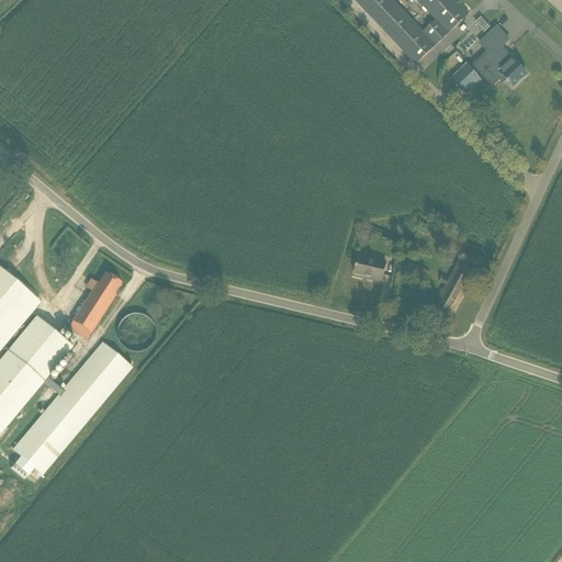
[(416,0),(435,21),(423,32),(392,0),(355,0),(415,65),(469,15),(453,0),(416,0)]
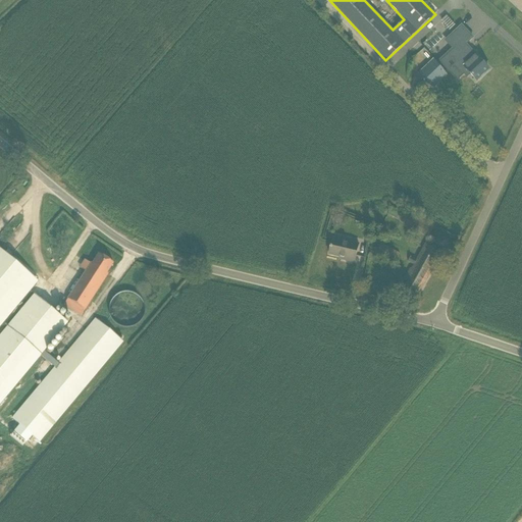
[(462,27),(446,41),(453,48),(454,49),(448,55),(457,64),(449,70),(457,80),(467,70),(476,81),(488,69),(466,45),(473,38),(462,27)]
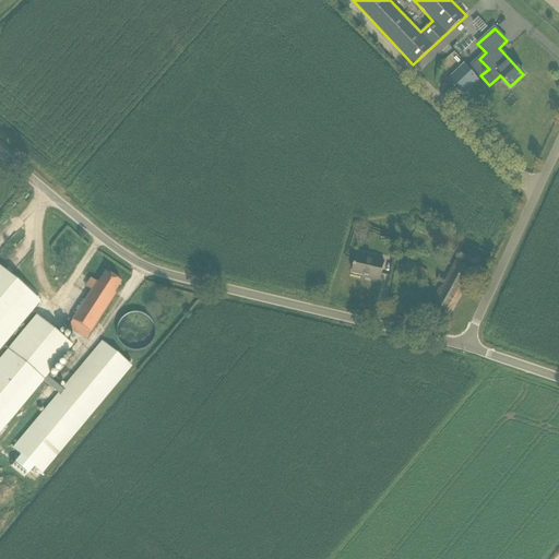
[(464,66),(450,79),(465,94),(478,81),(464,66)]
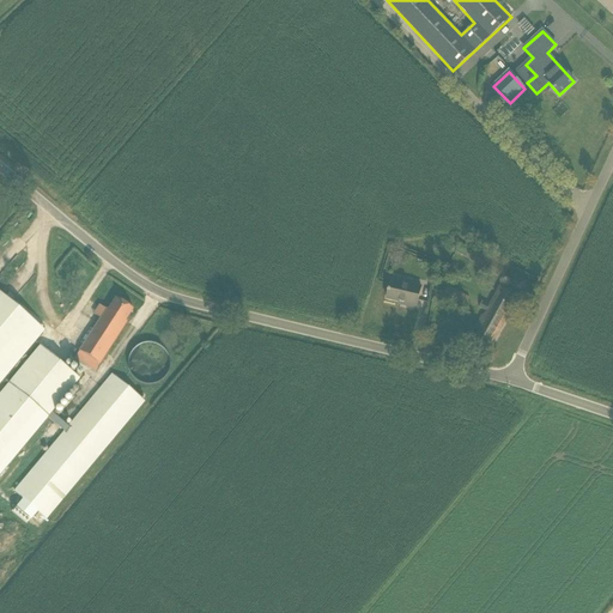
[(395,266),(405,265),(404,253),(394,254),(395,266)]
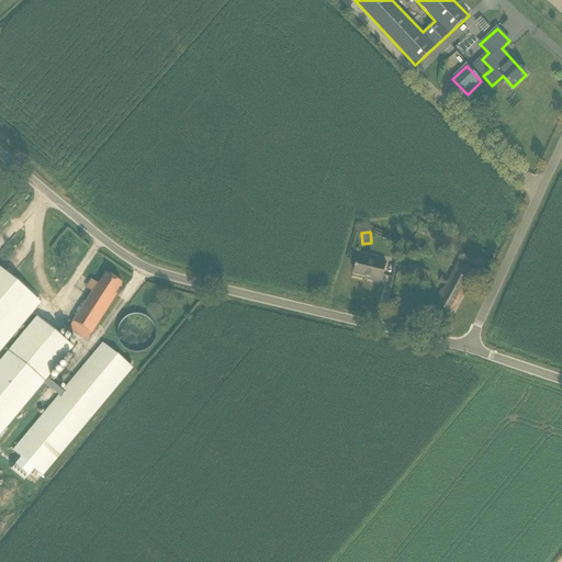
[(388,262),(359,256),(355,276),(367,278),(366,280),(382,283),(388,262)]
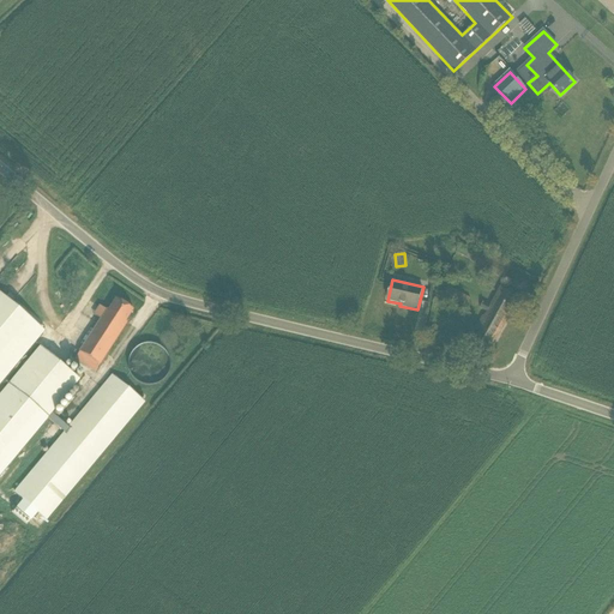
[(443,299),(463,309),(470,299),(450,287),(443,299)]
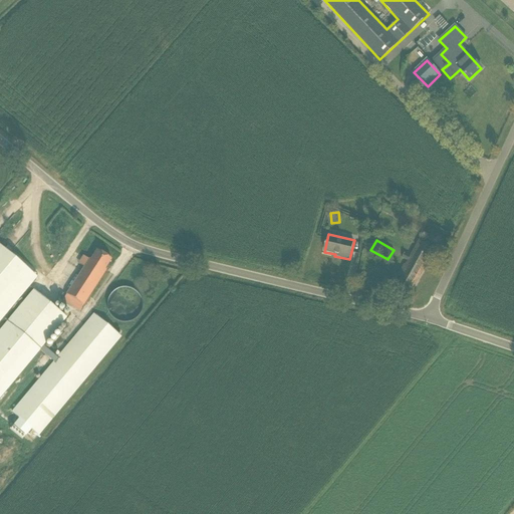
[(0,322),(4,318),(30,287),(38,277),(0,245),(0,322)]
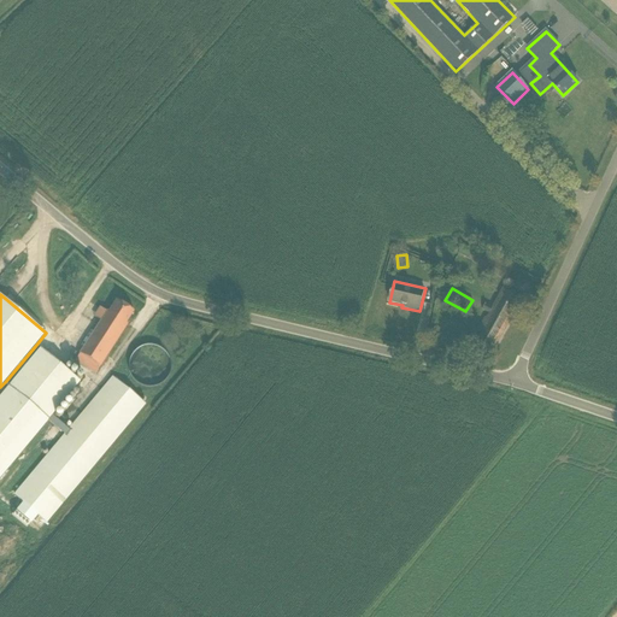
[(101,322),(76,360),(95,374),(125,325),(124,325),(127,322),(134,312),(116,300),(110,311),(109,313),(107,312),(106,315),(104,318),(101,322)]
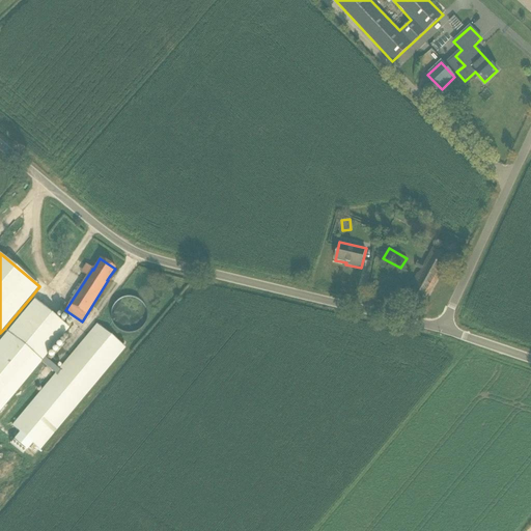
[(68,329),(31,297),(4,329),(7,332),(6,333),(0,340),(0,412),(42,362),(45,360),(44,359),(68,329)]
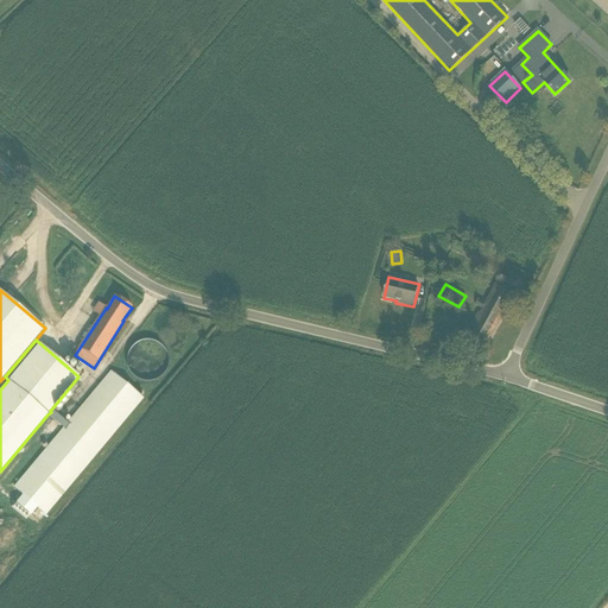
[(64,429),(14,489),(23,496),(17,502),(31,514),(36,507),(45,515),(134,407),(143,399),(115,377),(116,375),(114,373),(113,374),(111,373),(103,381),(69,423),(51,409),(50,411),(51,412),(48,415),(64,429)]
